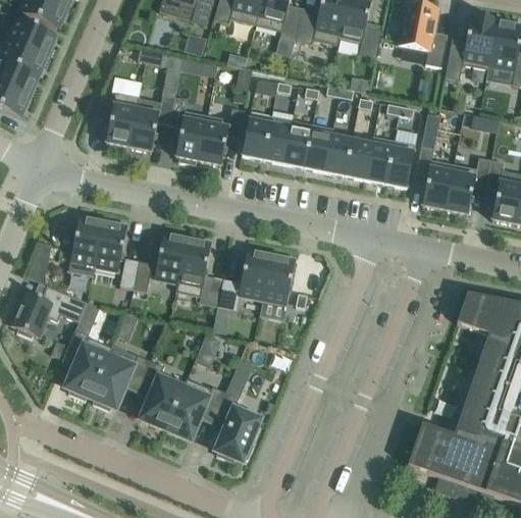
[(25,0),(21,11),(56,27),(61,16),(64,17),(68,7),(52,0),(25,0)]
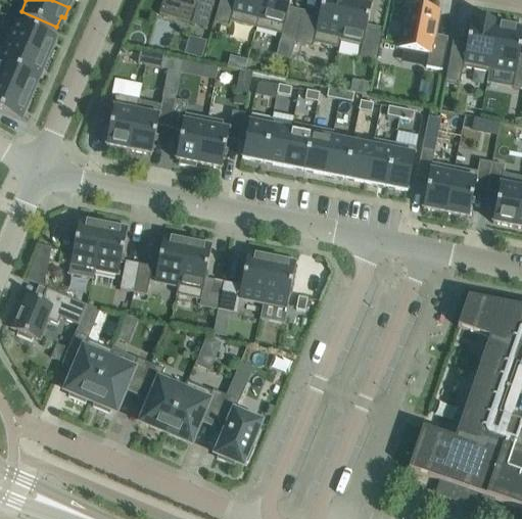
[(174,0),(195,6),(191,20),(207,25),(214,0),(174,0)]
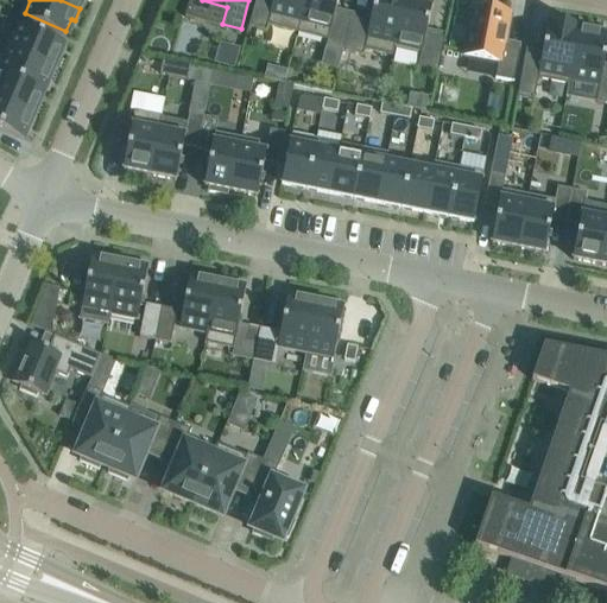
[(255,0),(250,23),(266,26),(267,21),(297,29),(304,0),(255,0)]
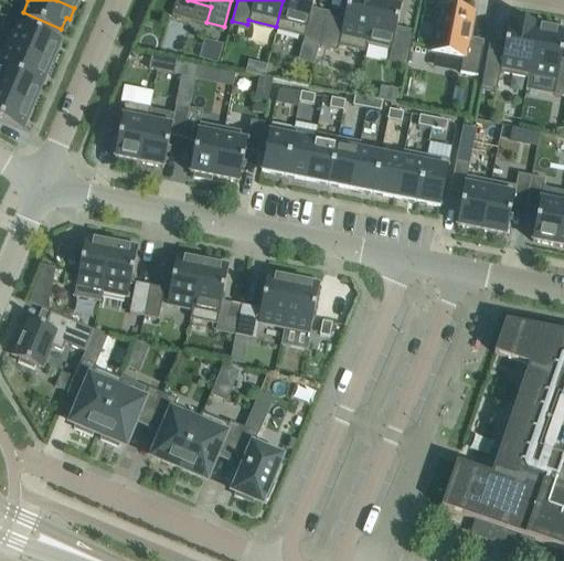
[(305,33),(304,39),(319,43),(326,13),(311,10),(312,0),(283,0),(276,27),(305,33)]
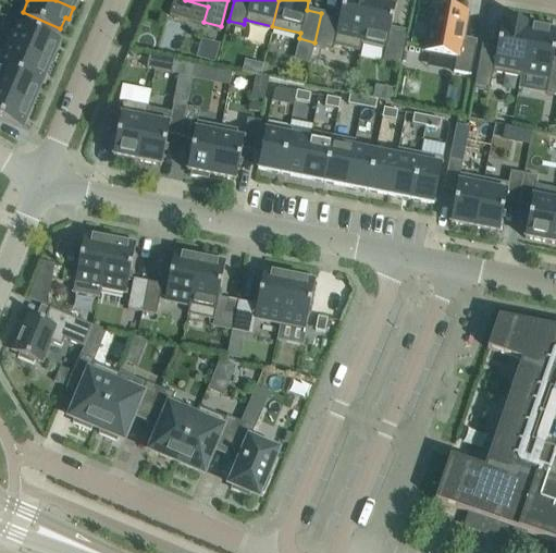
[(360,47),(362,37),(361,37),(369,0),(343,0),(340,17),(322,13),(323,9),(322,9),(321,13),(314,42),(333,47),(334,41),(360,47)]
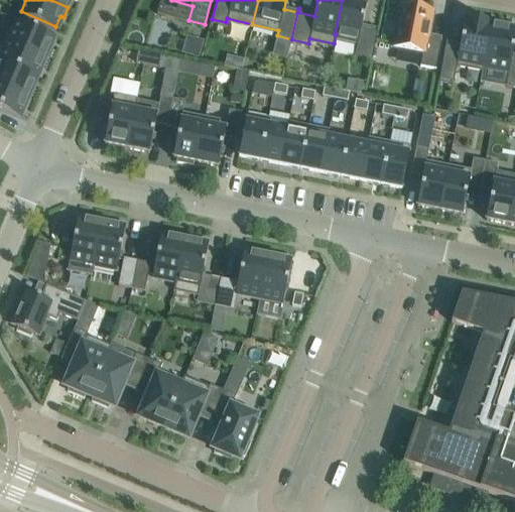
[(378,25),(377,30),(361,26),(367,0),(342,0),(335,34),(336,34),(358,39),(355,53),(372,57),(379,25),(378,25)]
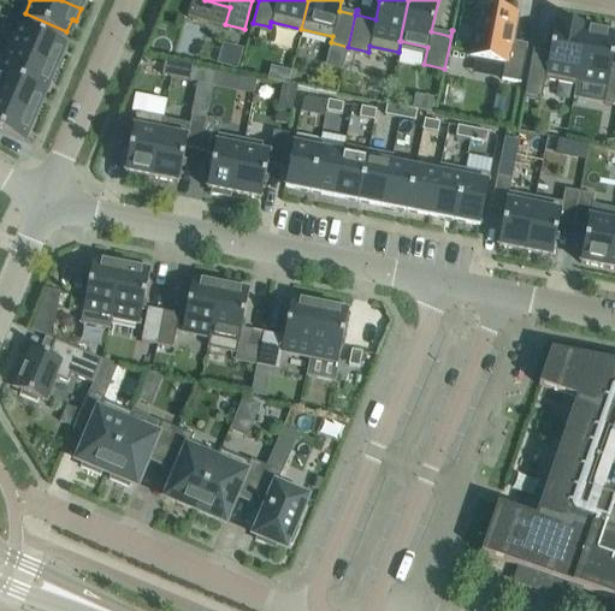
[(478,21),(477,21),(473,37),(474,37),(472,53),(506,59),(502,75),(521,78),(527,46),(509,43),(515,9),(509,7),(510,3),(500,0),(490,0),(489,3),(482,1),(478,21)]
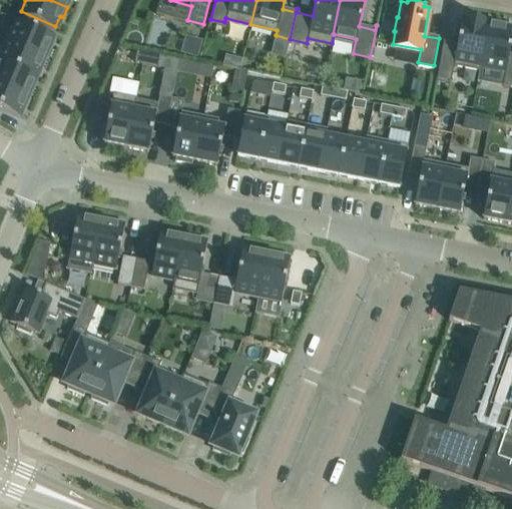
[(450,0),(447,19),(457,21),(460,0),(450,0)]
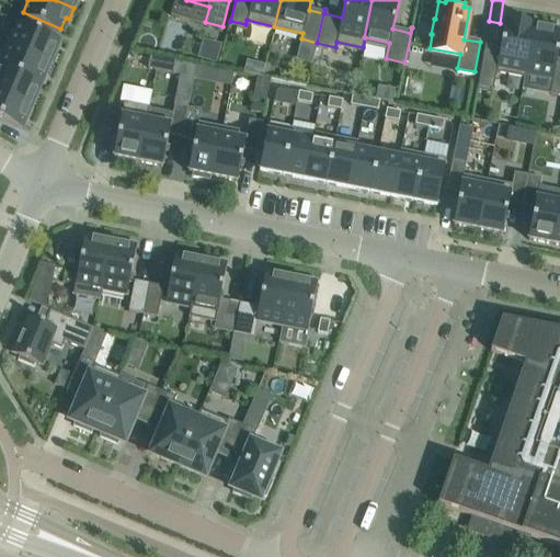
[(493,86),(496,69),(524,75),(525,69),(535,20),(529,19),(530,15),(513,12),(513,15),(506,14),(500,49),(486,47),(487,42),(486,42),(478,82),(493,86)]
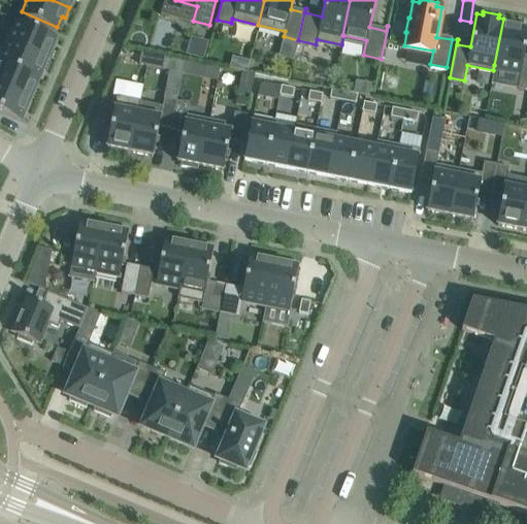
[(19,18),(9,39),(48,55),(54,44),(51,43),(55,33),(19,18)]
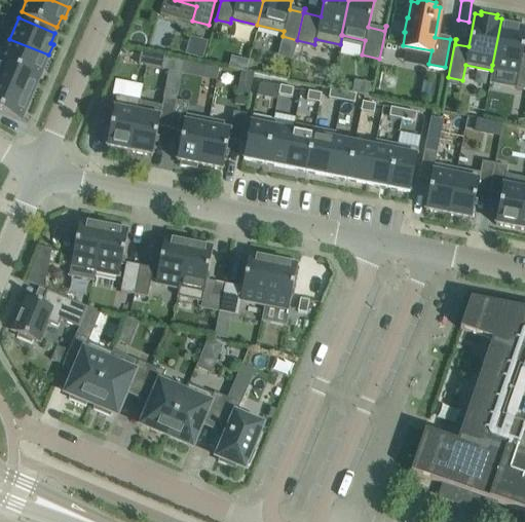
[(517,84),(524,85),(524,57),(522,57),(524,41),(524,25),(502,21),(502,19),(501,19),(492,65),(519,70),(517,84)]
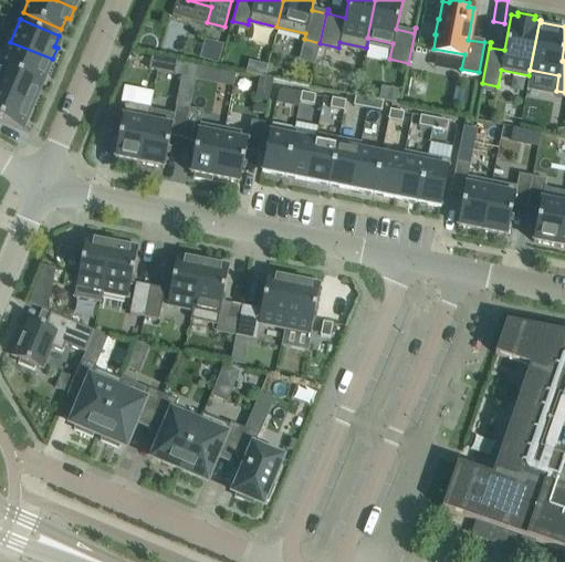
[(48,71),(52,59),(10,42),(1,63),(1,64),(40,80),(44,70),(48,71)]
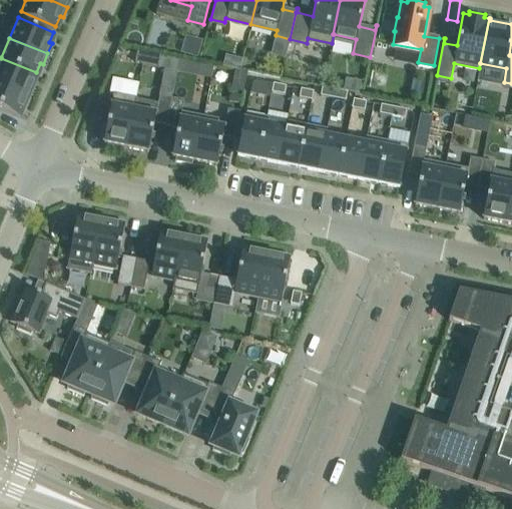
[(161,51),(138,46),(135,59),(159,64),(161,51)]
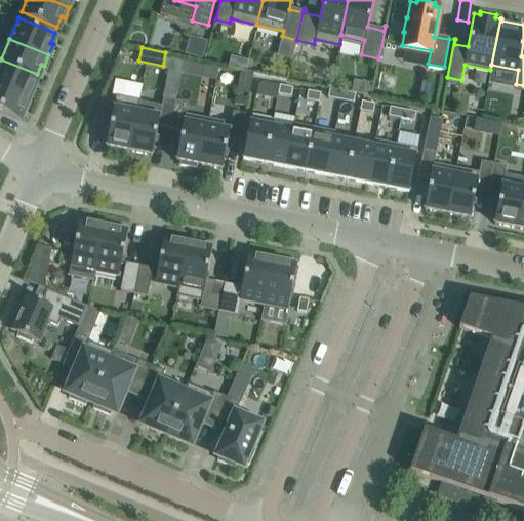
[(165,52),(163,66),(169,67),(164,94),(176,96),(182,69),(185,56),(165,52)]
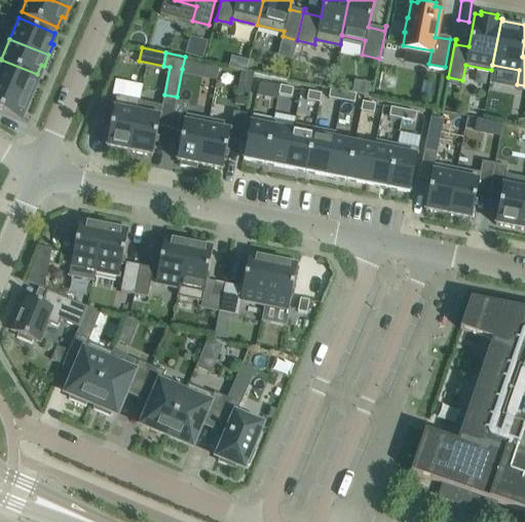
[(0,61),(0,82),(31,96),(36,85),(33,84),(37,74),(1,60),(0,61)]
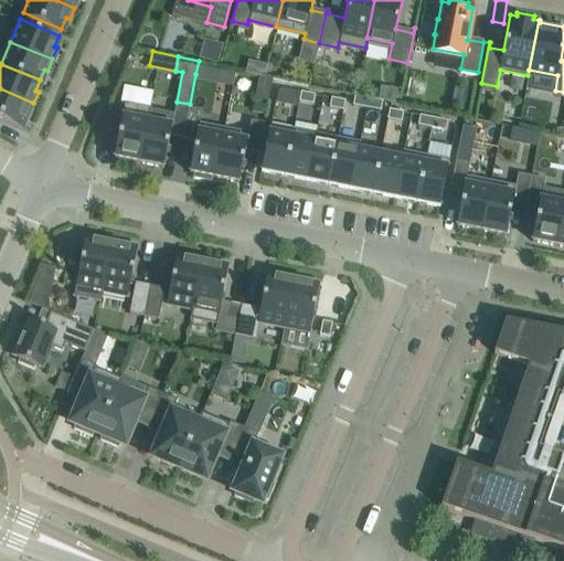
[(0,115),(21,125),(25,114),(29,115),(33,103),(0,88),(0,115)]
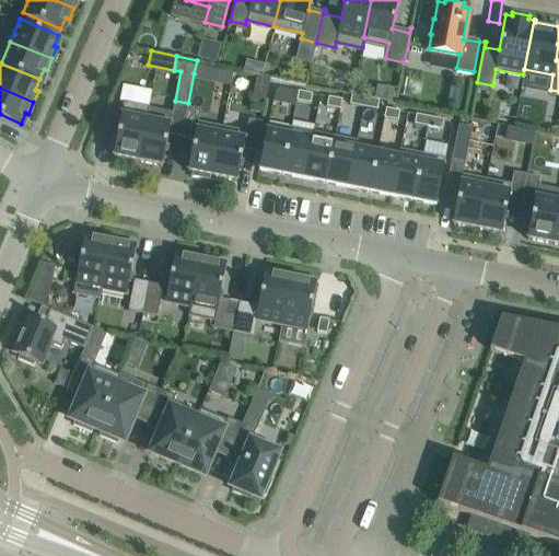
[(313,90),(300,88),(298,96),(311,100),(313,90)]
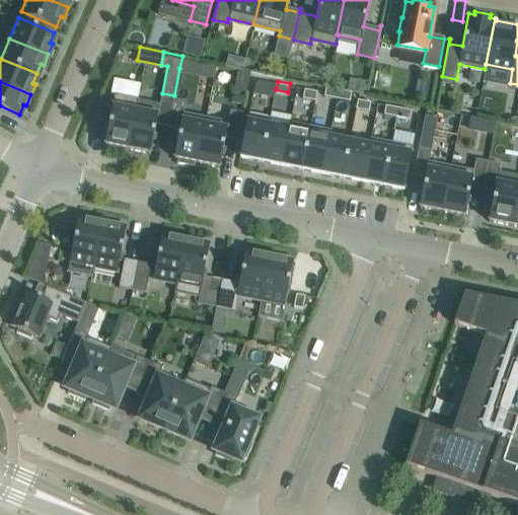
[(340,87),(326,84),(325,93),(338,95),(340,87)]
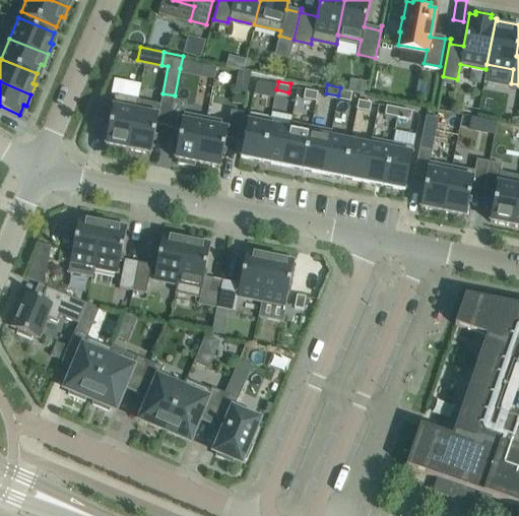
[(317,98),(319,89),(306,86),(304,95),(317,98)]
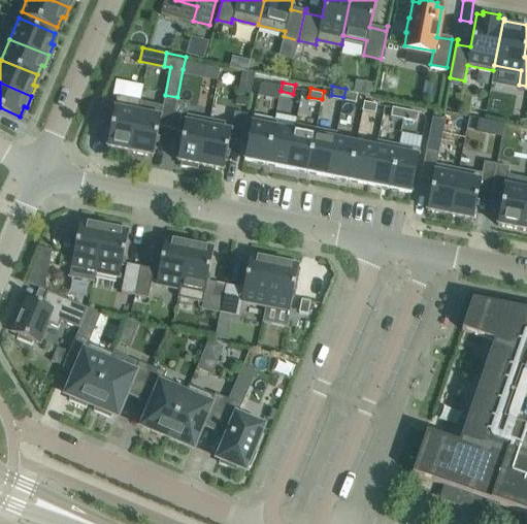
[(358,91),(346,89),(343,97),(356,100),(358,91)]
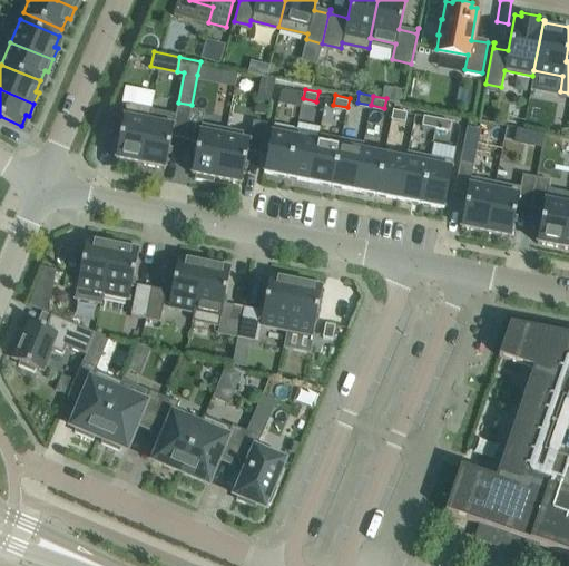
[(138,165),(139,160),(141,160),(149,118),(151,105),(127,100),(116,156),(120,156),(119,162),(138,165)]
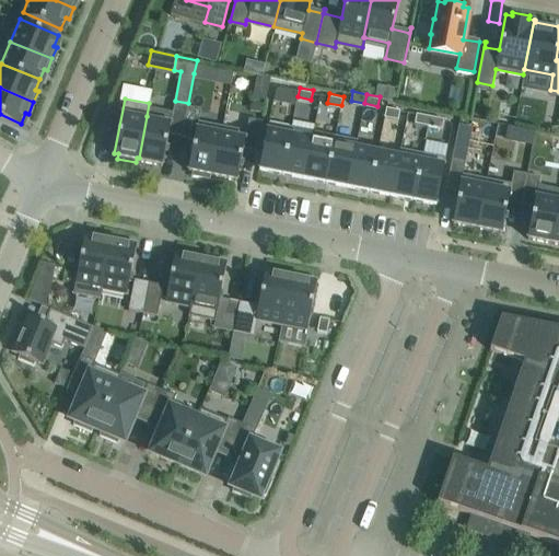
[(183,132),(188,103),(175,101),(171,120),(147,116),(139,158),(163,163),(170,130),(183,132)]
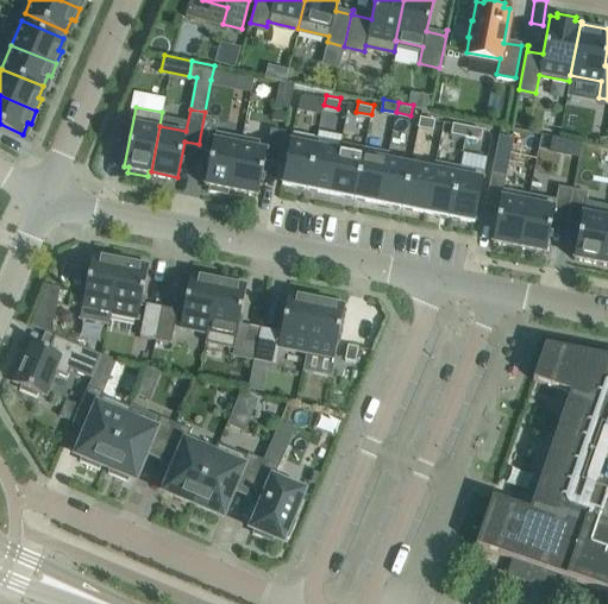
[(229,193),(230,187),(232,188),(243,133),(217,129),(219,115),(205,112),(199,144),(212,148),(205,182),(210,183),(208,188),(229,193)]
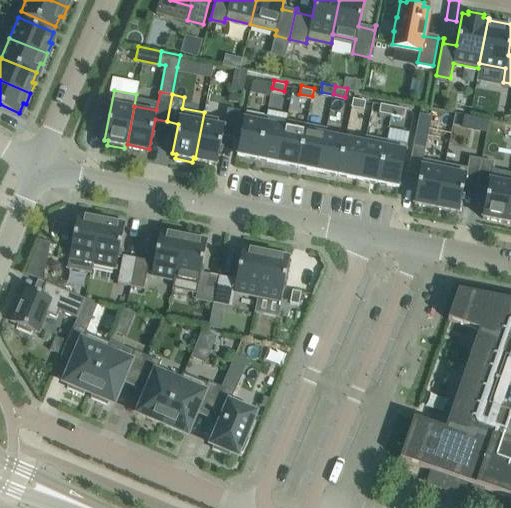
[(366,98),(354,95),(352,104),(364,107),(366,98)]
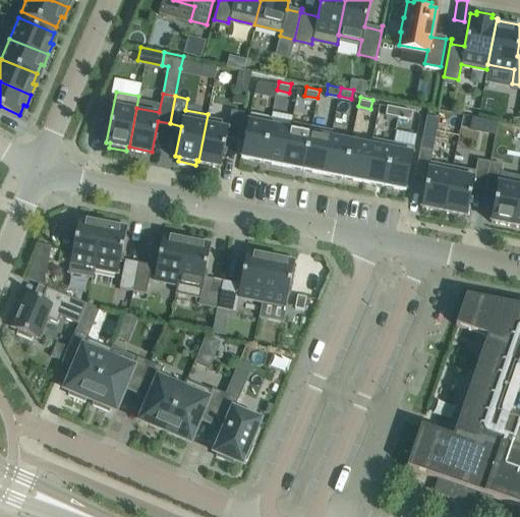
[(401,105),(388,103),(387,112),(399,114),(401,105)]
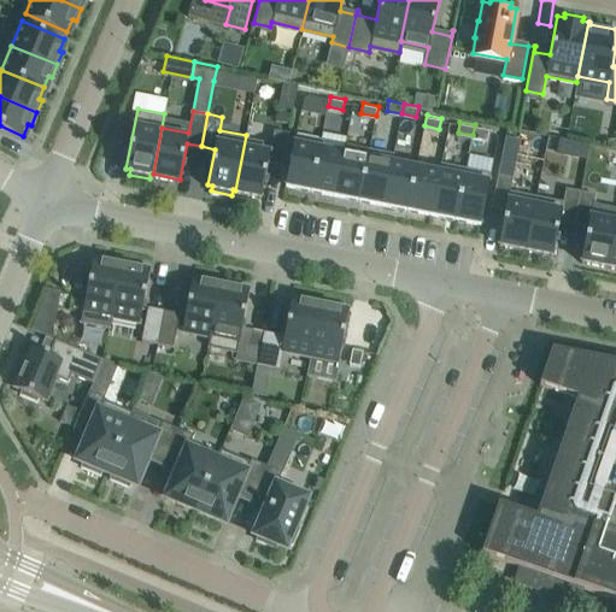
[(490,128),(475,124),(473,135),(487,139),(490,128)]
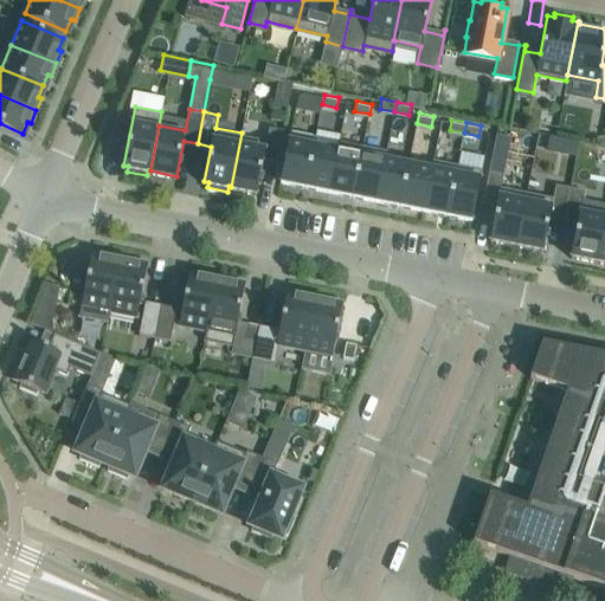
[(278,160),(284,128),(270,125),(268,139),(242,133),(231,187),(257,192),(264,157),(278,160)]
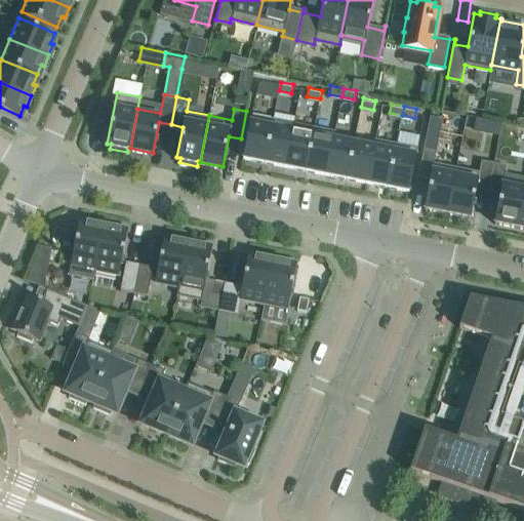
[(274,116),(252,112),(244,156),(265,160),(272,123),(274,116)]
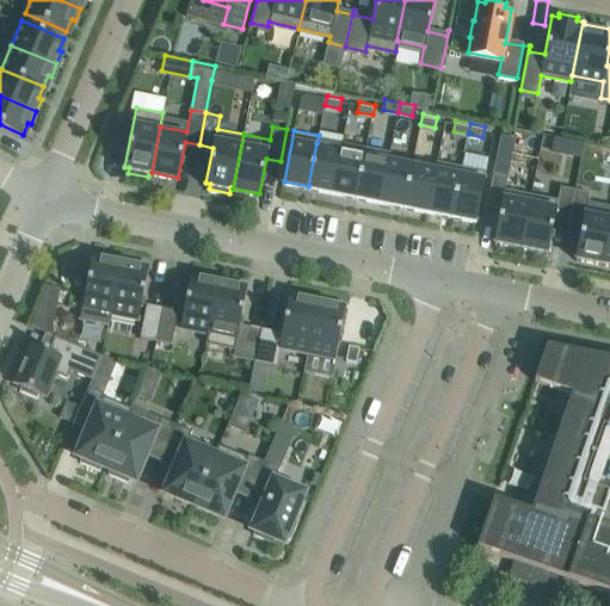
[(340,148),(316,143),(308,186),(332,191),(340,148)]
